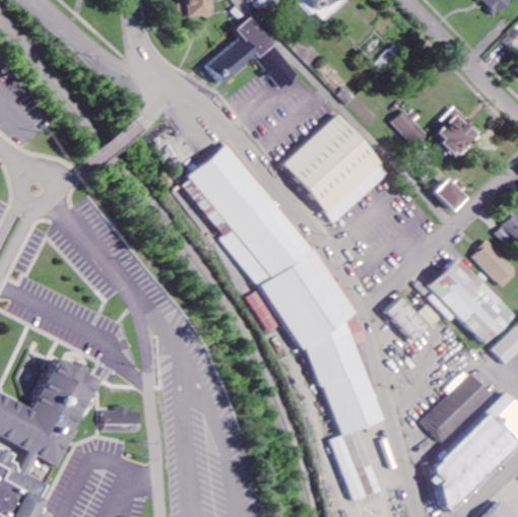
[(173,0),(176,16),(212,10),(210,0),(173,0)]
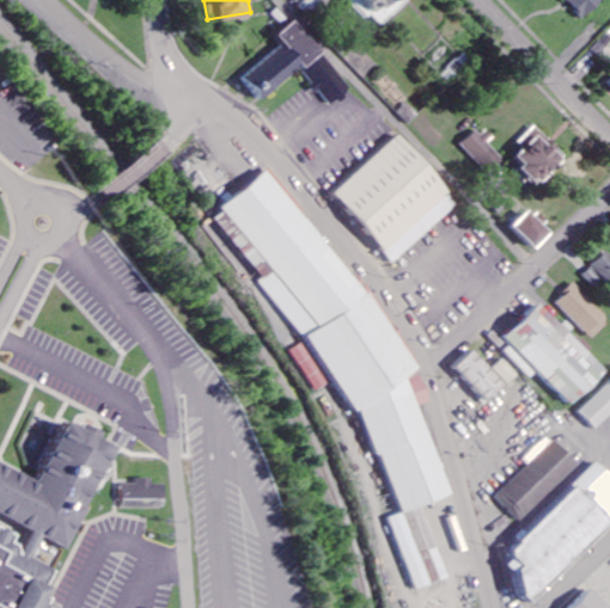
[(275,38),(294,23),(351,88),(333,104),(302,67),(262,100),(244,80),(284,48),(275,38)]
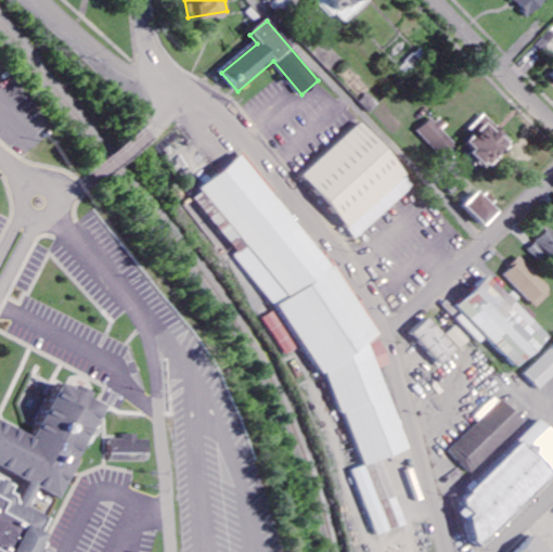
[(470,126),(475,131),(465,142),(489,164),(510,141),(502,133),(504,130),(484,111),(470,126)]
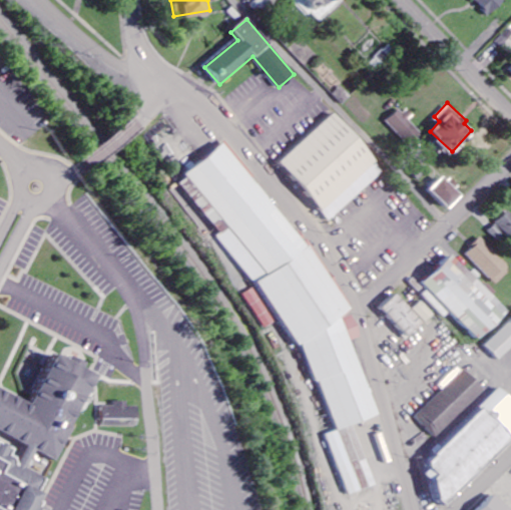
[(414,112),(405,103),(387,120),(408,141),(420,129),(409,117),(414,112)]
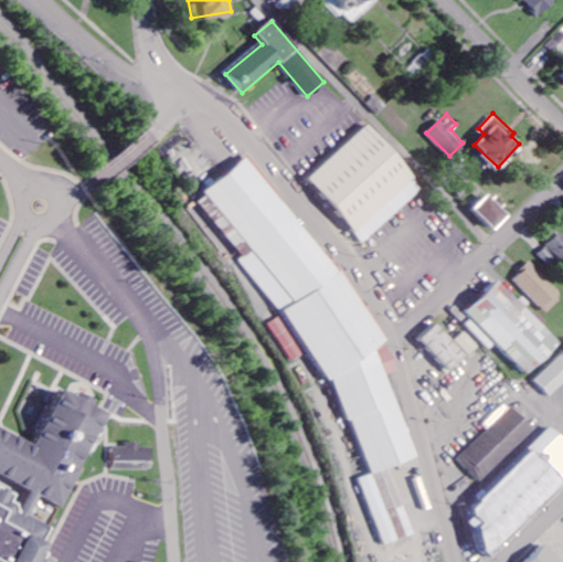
[(308,181),(367,128),(423,191),(365,243),(308,181)]
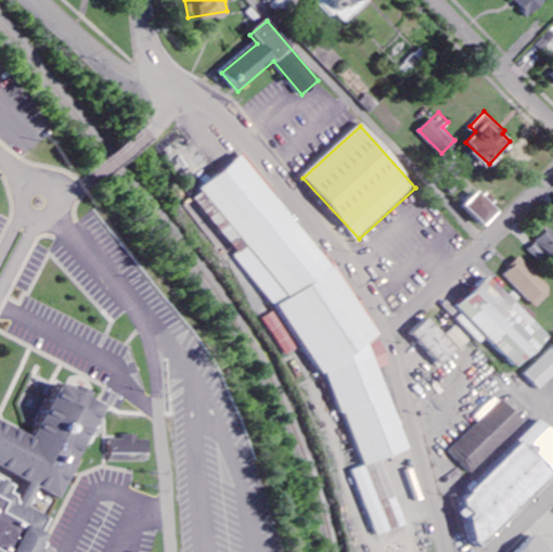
[(200,192),(241,156),(380,338),(372,350),(411,452),(364,469),(326,377),(200,192)]
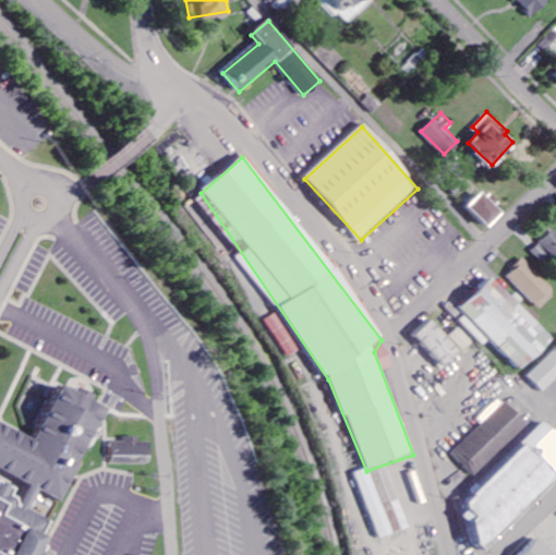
[(468,204),(490,224),(505,207),(483,188),(468,204)]
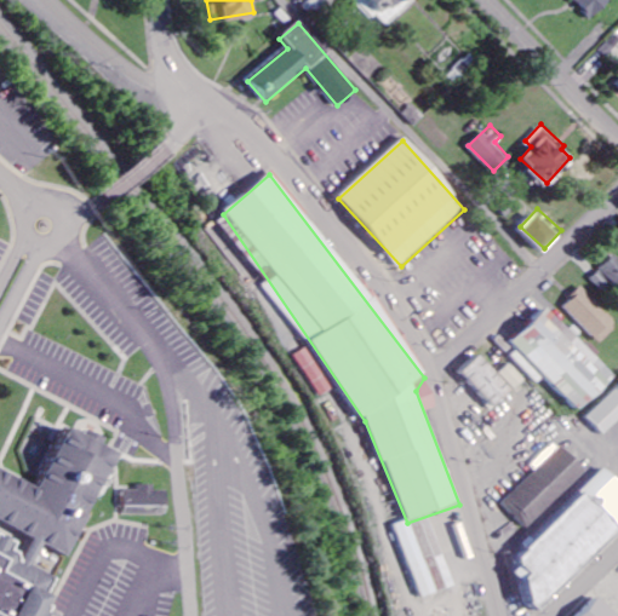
[(612,280),(617,286),(617,248),(590,275),(604,288),(612,280)]
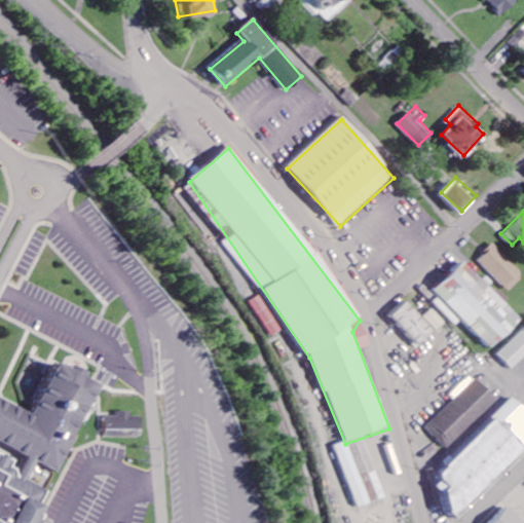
[(523,272),(494,241),(478,257),(508,289),(523,272)]
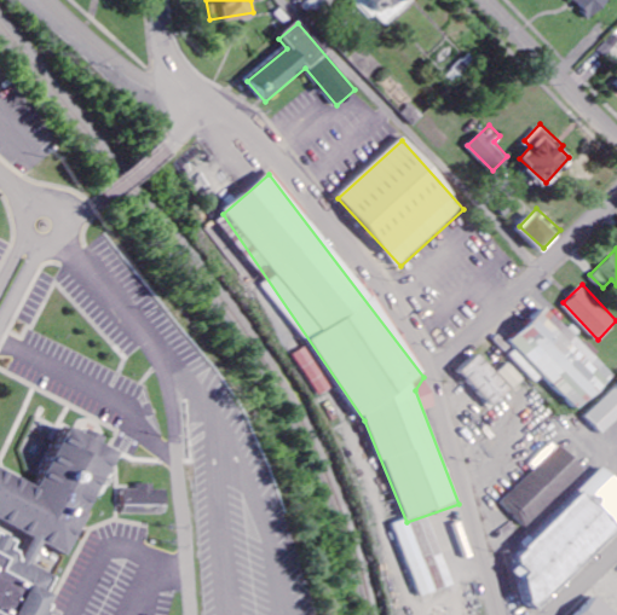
[(509,353),(535,379),(542,372),(576,408),(612,373),(547,305),(509,340),(517,347),(509,353)]
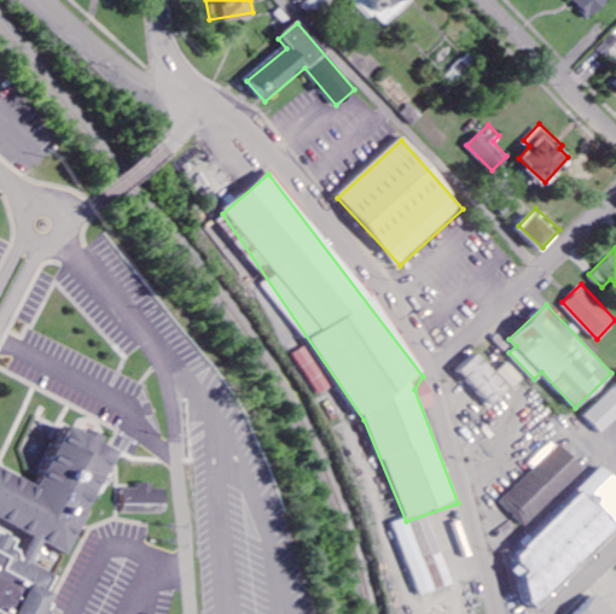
[(497,369),(478,350),(459,368),(490,404),(523,375),(509,360),(497,369)]
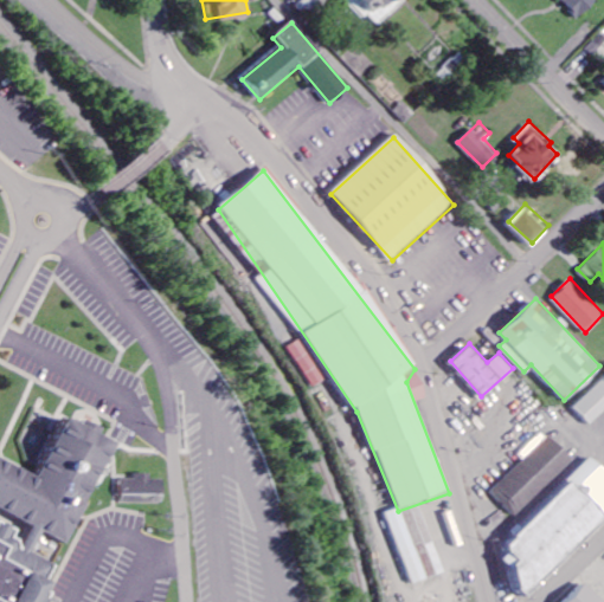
[(603,408),(603,373),(573,406),(591,422),(603,408)]
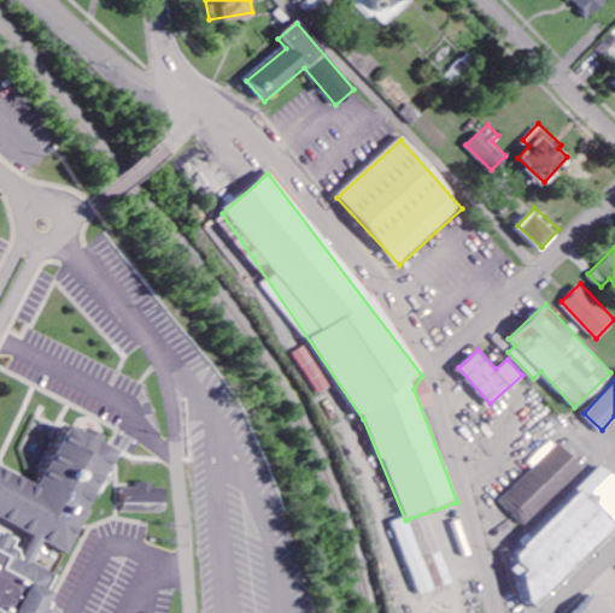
[(0,466),(27,482),(59,423),(110,451),(57,548),(34,536),(22,558),(46,571),(23,612),(0,612),(0,530),(7,535),(3,543),(15,550),(24,532),(0,519),(0,466)]
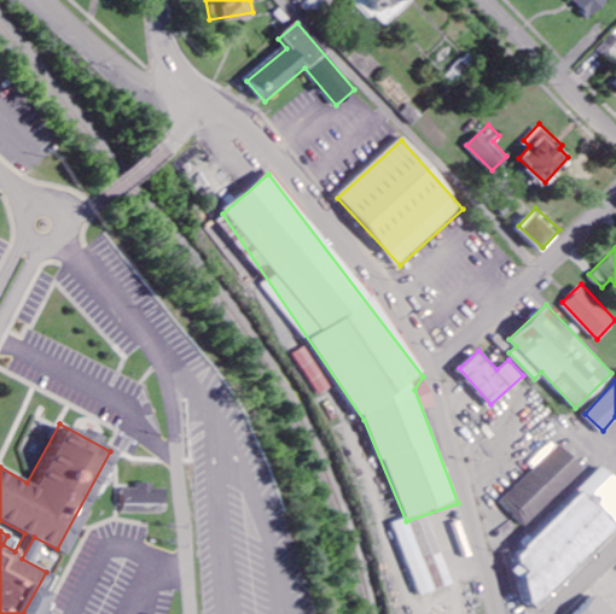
[(501,501),(526,524),(583,465),(559,440),(501,501)]
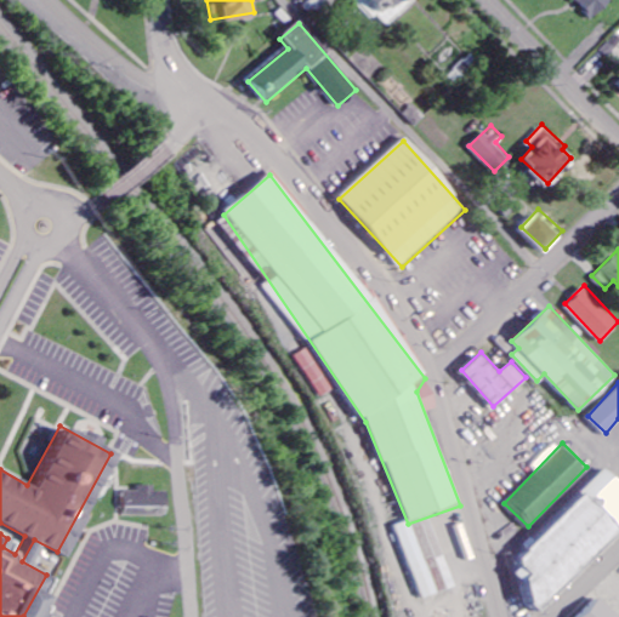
[(618,530),(618,478),(607,467),(516,556),(531,571),(518,582),(543,606),(618,530)]
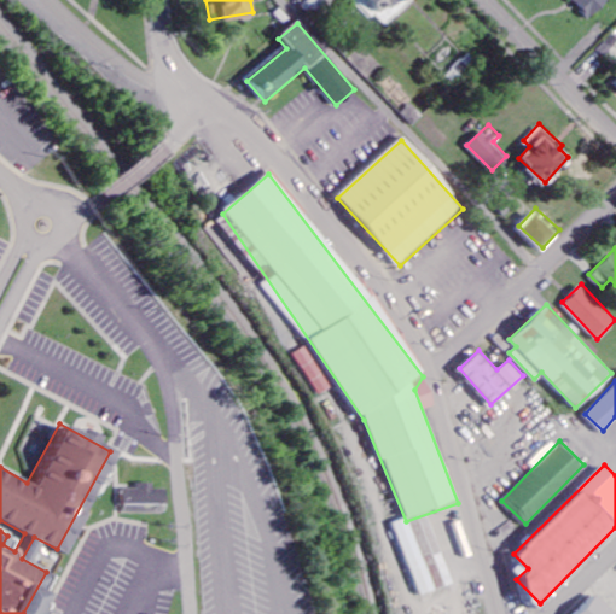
[(116,484),(160,484),(160,508),(116,508),(116,484)]
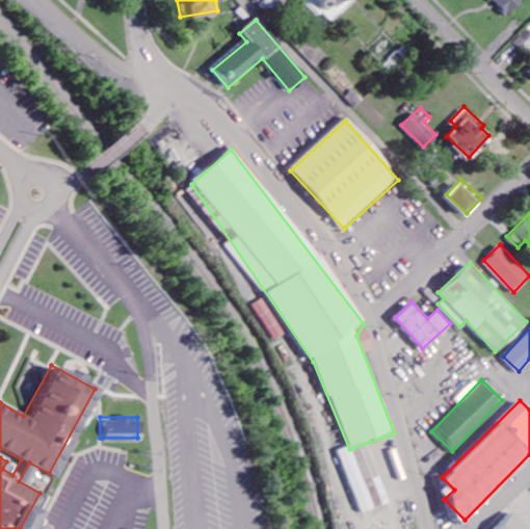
[(529,528),(529,527),(512,509),(493,528),(529,528)]
